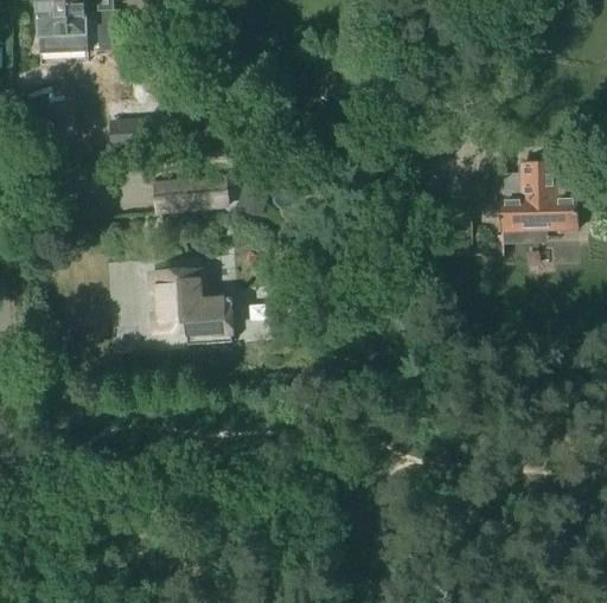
[(37,0),(38,14),(61,13),(61,4),(85,2),(85,0),(37,0)]
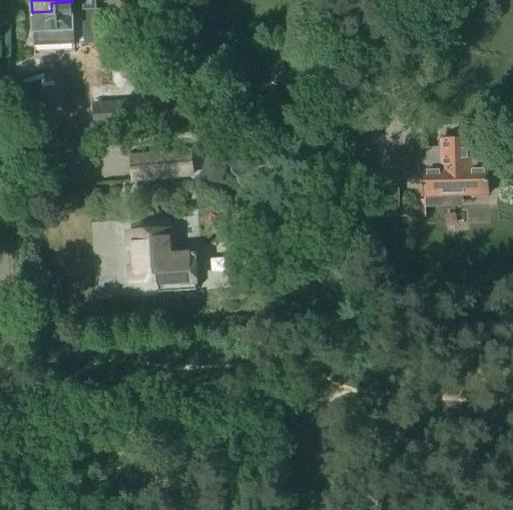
[(83,8),(82,0),(81,0),(83,42),(99,42),(98,27),(102,27),(101,8),(98,8),(83,8)]
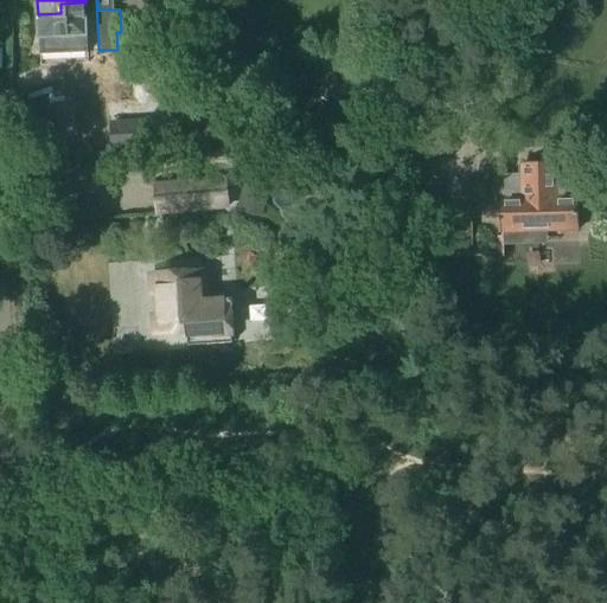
[(40,53),(88,51),(85,2),(61,4),(61,13),(38,14),(40,53)]
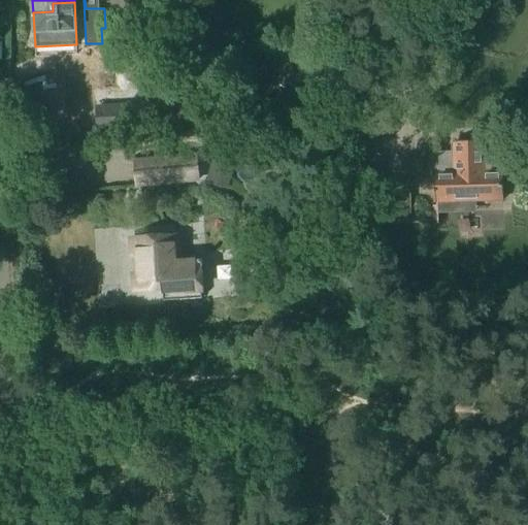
[(95,127),(128,126),(126,86),(93,88),(95,127)]
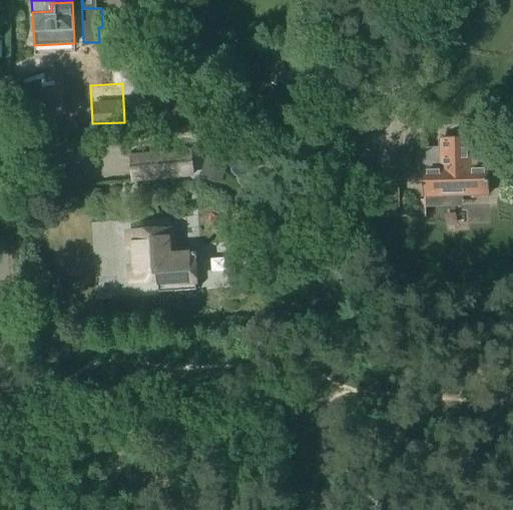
[(472,145),(471,138),(439,139),(439,146),(423,146),(425,196),(488,193),(486,144),(472,145)]
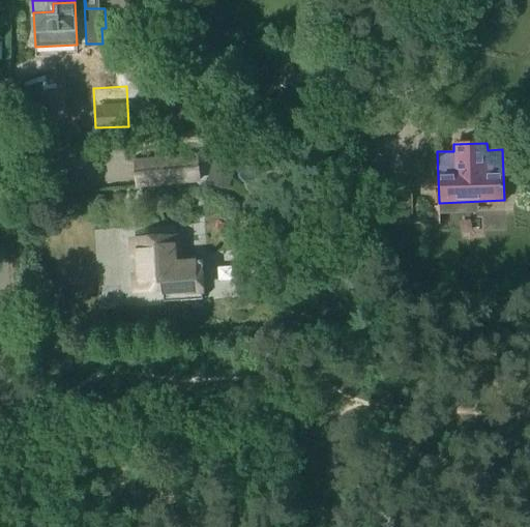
[(240,149),(230,150),(230,158),(240,157),(240,149)]
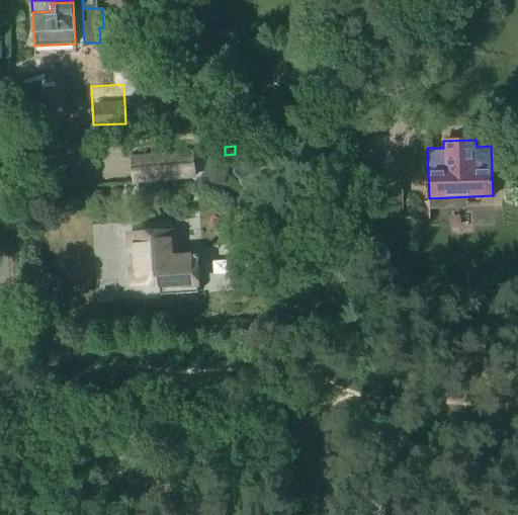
[(135,181),(161,179),(194,176),(191,151),(133,157),(135,181)]
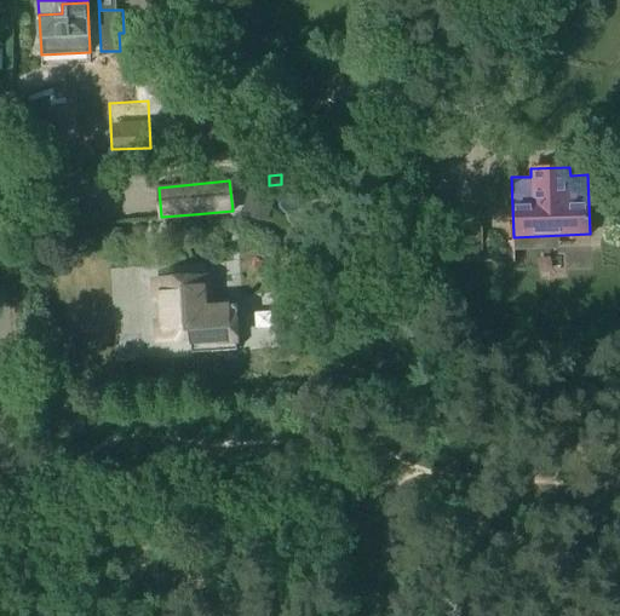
[(268,222),(274,195),(250,189),(242,216),(268,222)]
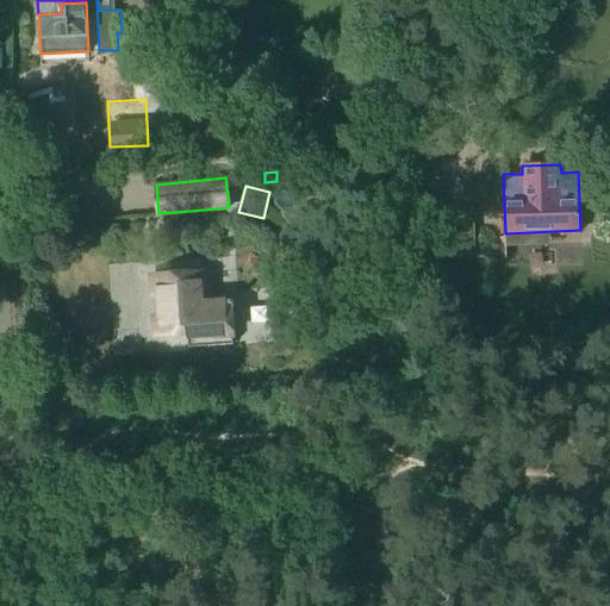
[(207,285),(206,269),(159,272),(161,311),(154,311),(155,330),(187,329),(188,343),(232,339),(230,295),(213,297),(212,285),(207,285)]
